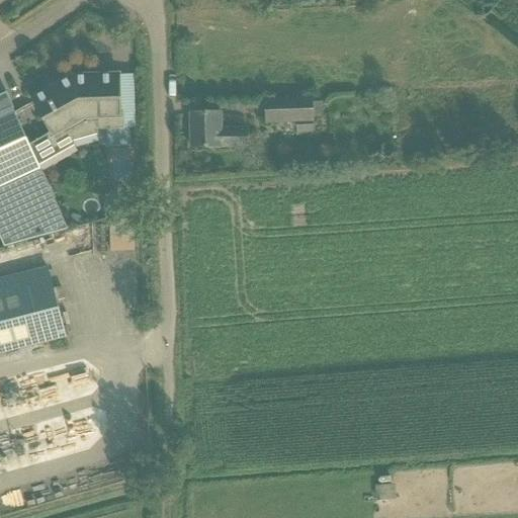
[(29,146),(38,164),(74,145),(72,143),(97,136),(97,132),(123,131),(123,111),(121,111),(119,74),(72,76),(30,99),(50,134),(29,146)]
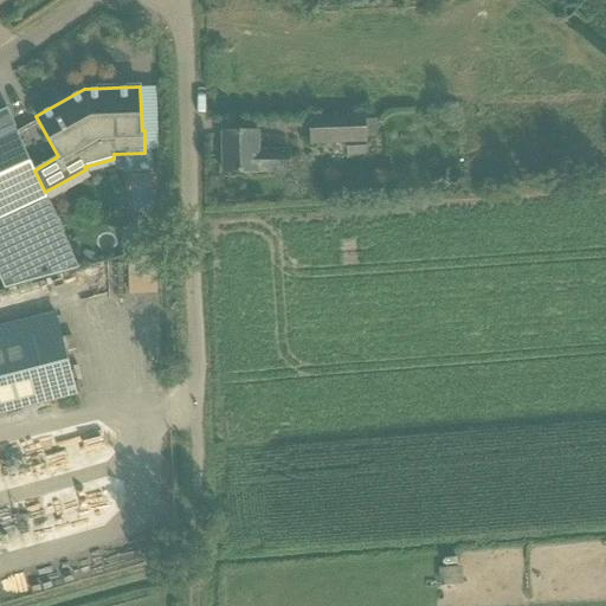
[(0,278),(5,289),(79,269),(51,206),(47,199),(45,192),(34,171),(14,127),(15,127),(7,110),(0,113),(0,278)]
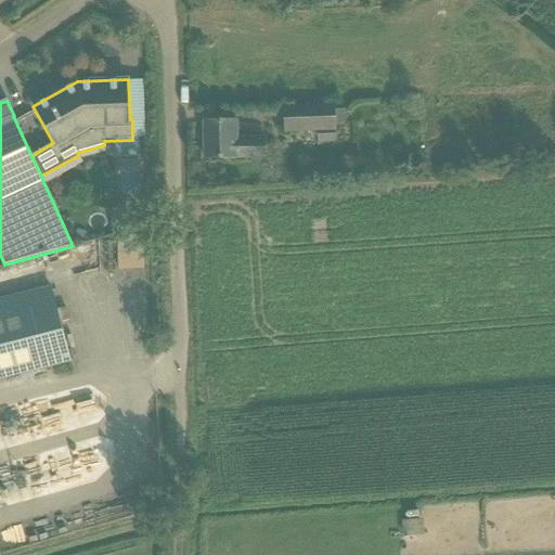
[(284,107),(285,132),(334,130),(334,125),(346,125),(345,108),(334,110),(334,106),(284,107)]
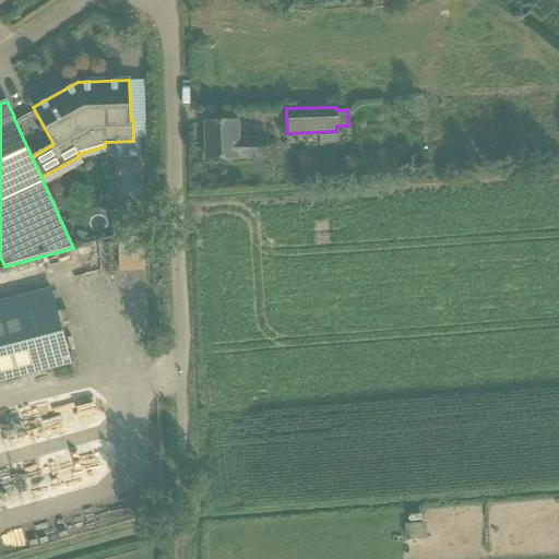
[(205,123),(206,159),(239,159),(268,158),(268,140),(239,141),(239,122),(205,123)]
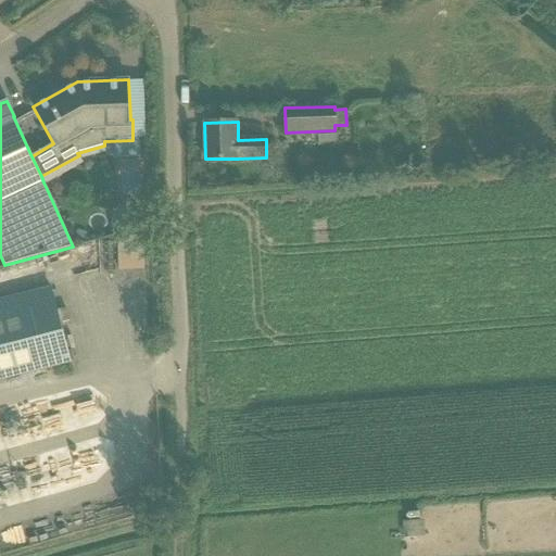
[(491,160),(478,161),(479,172),(492,171),(491,160)]
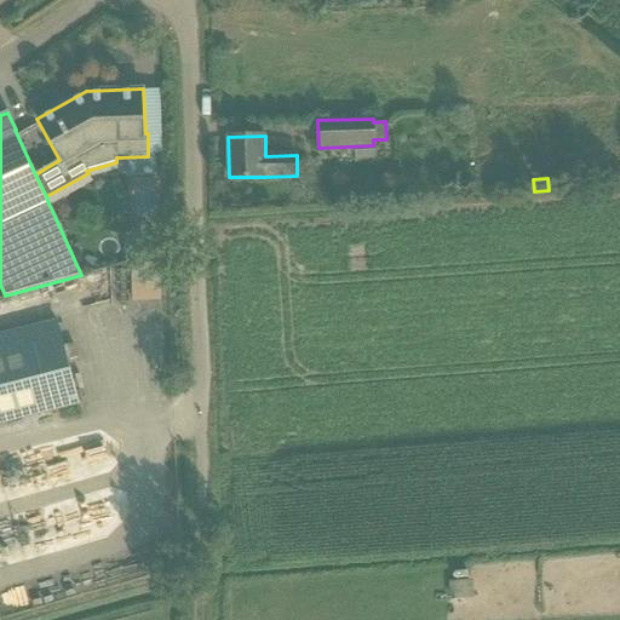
[(130,233),(133,302),(162,300),(159,231),(130,233)]
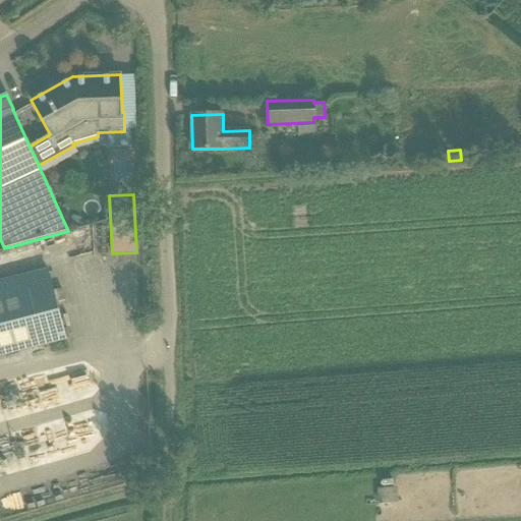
[(0,282),(0,356),(26,350),(27,355),(33,353),(32,349),(65,340),(48,270),(0,282)]
